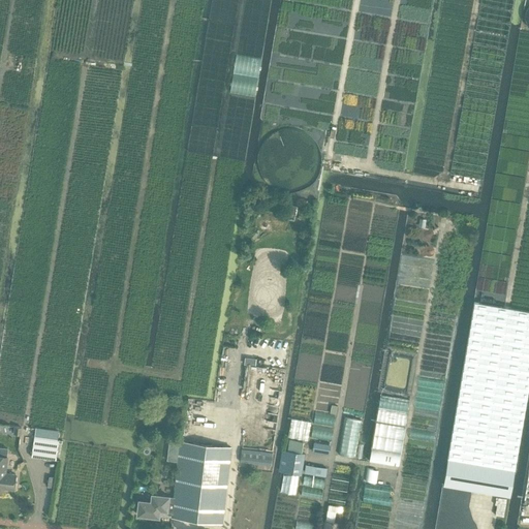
[(446,464),(442,485),(472,490),(506,496),(509,496),(510,496),(515,470),(528,386),(528,310),(510,308),(504,307),(474,302),(447,459),(446,464)]
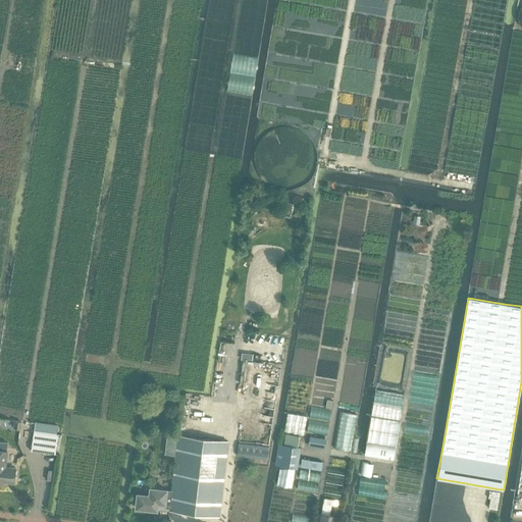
[(284,431),(304,434),(307,416),(288,413),(284,431)]
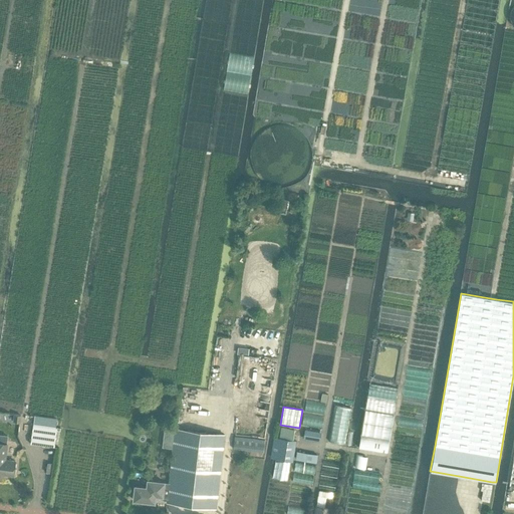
[(32,424),(30,444),(53,447),(56,427),(32,424)]
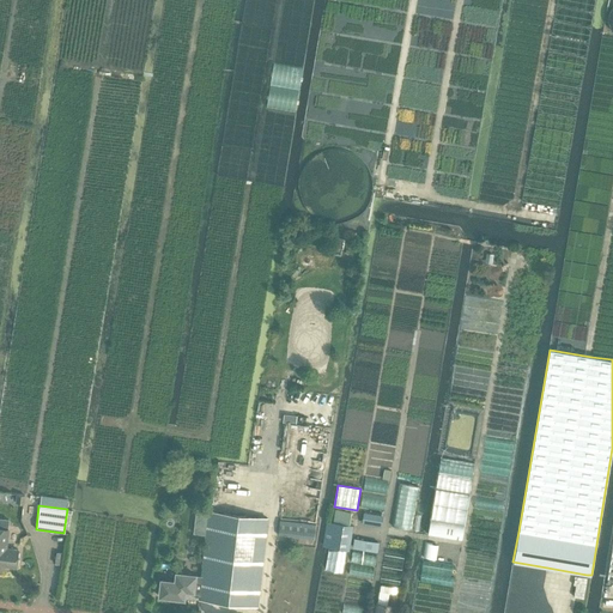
[(335,510),(333,522),(349,526),(351,513),(335,510)]
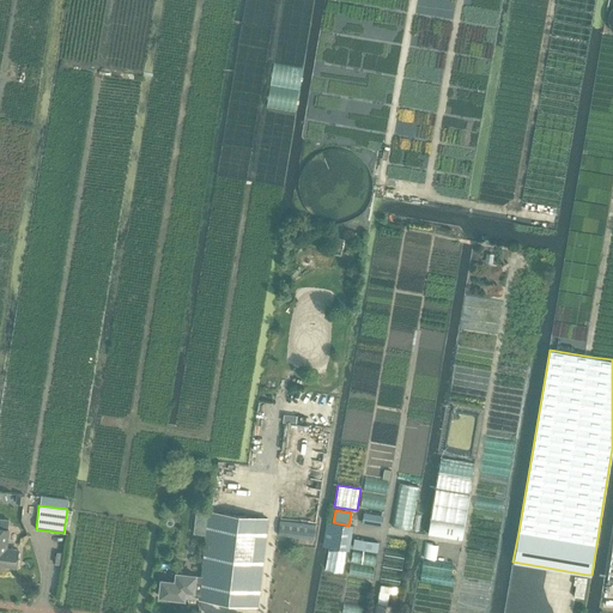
[(256,605),(258,605),(267,519),(207,511),(200,580),(193,578),(194,571),(175,569),(174,581),(161,578),(159,595),(184,598),(184,593),(199,594),(198,598),(256,605)]
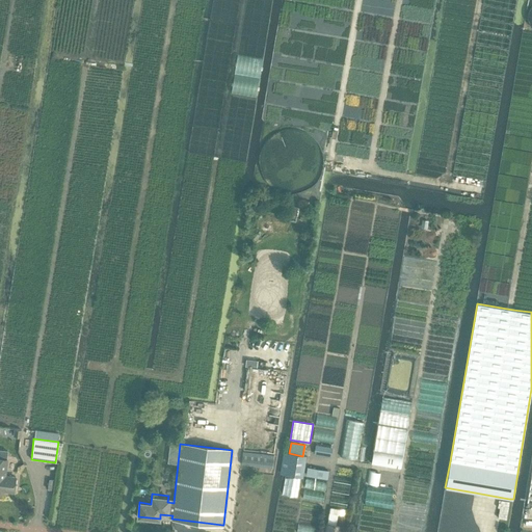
[(315,454),(331,457),(333,448),(316,445),(315,454)]
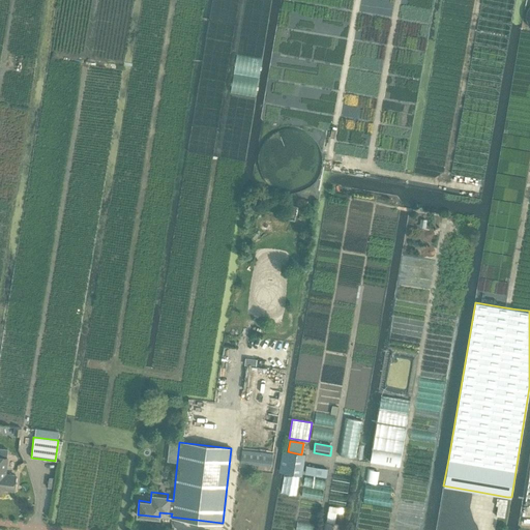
[(242,448),(241,460),(248,461),(249,448),(242,448)]
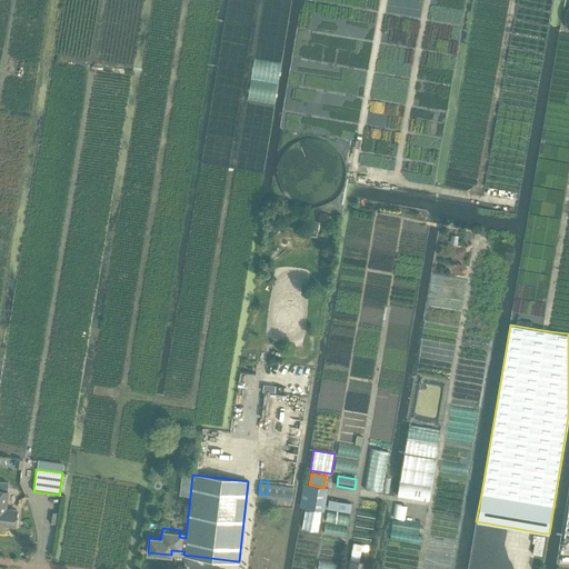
[(303,527),(317,529),(320,510),(323,510),(327,488),(309,486),(305,507),(307,508),(303,527)]
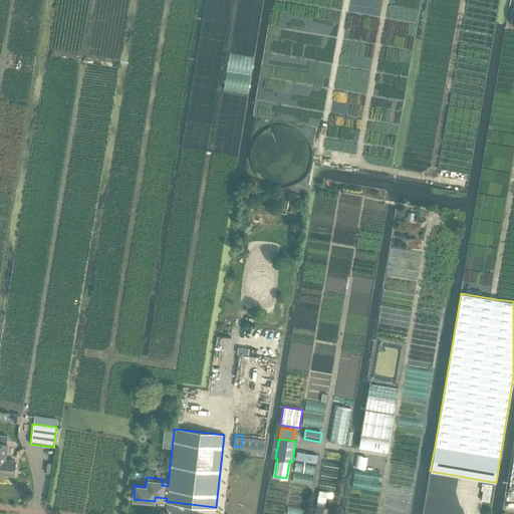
[(4,459),(5,456),(6,443),(0,442),(0,475),(2,476),(2,473),(13,474),(15,460),(4,459)]
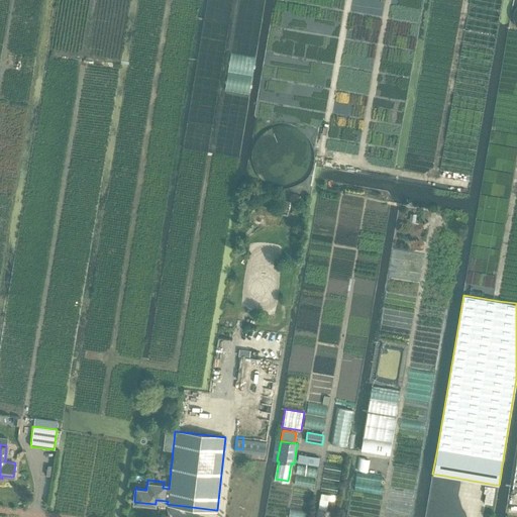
[(299,454),(298,461),(318,466),(320,457),(299,454)]
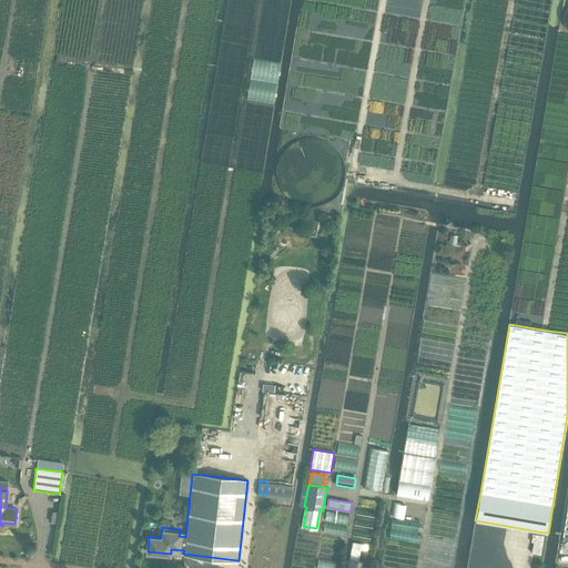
[(348,558),(346,567),(364,567),(366,561),(348,558)]
